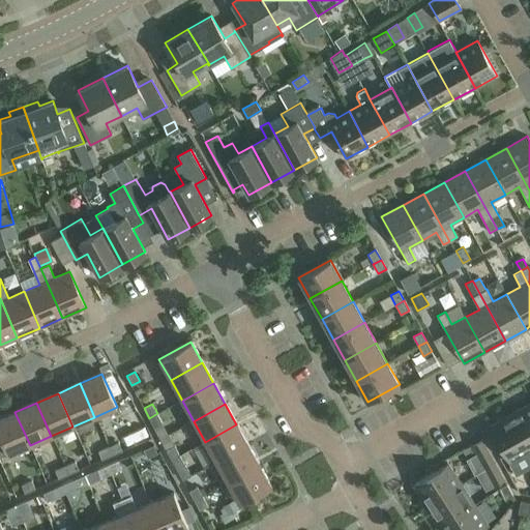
[(529,405),(509,416),(529,451),(529,450),(529,405)]
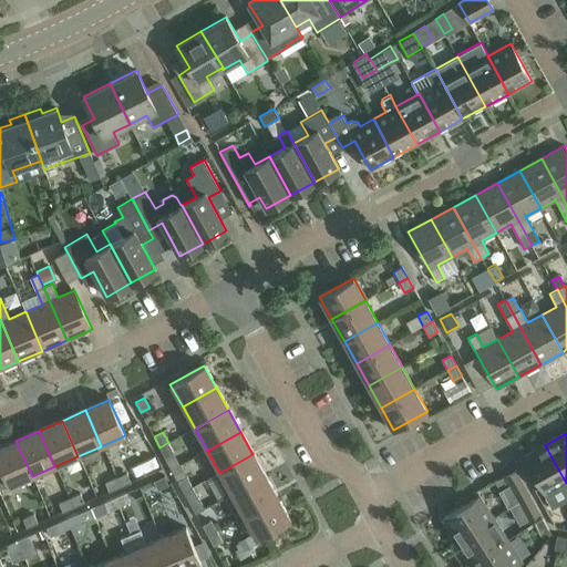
[(32,476),(16,441),(0,447),(0,468),(8,487),(32,476)]
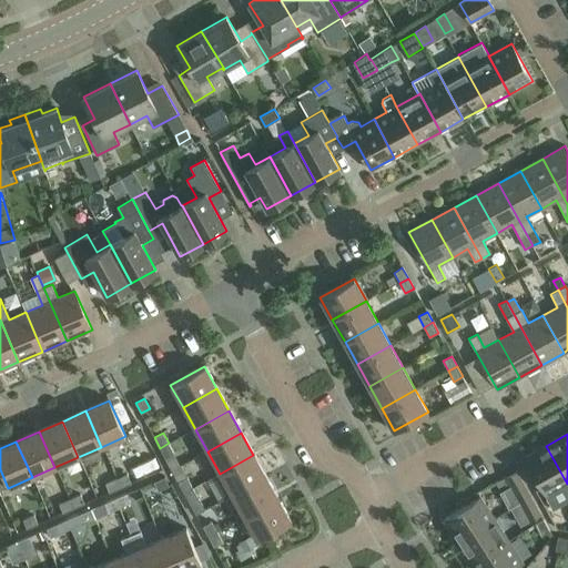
[(169,443),(160,448),(165,458),(174,454),(169,443)]
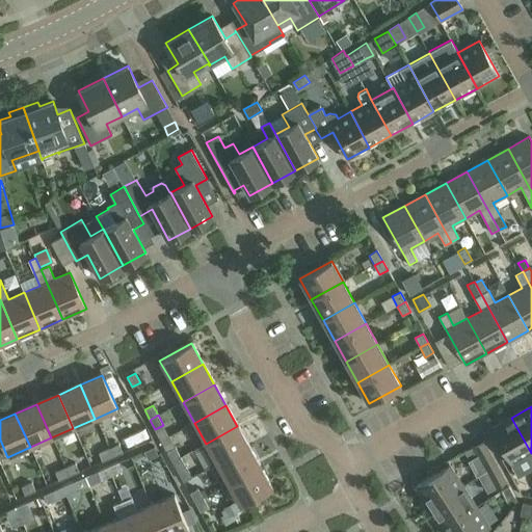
[(531,453),(511,418),(489,430),(509,466),(531,453)]
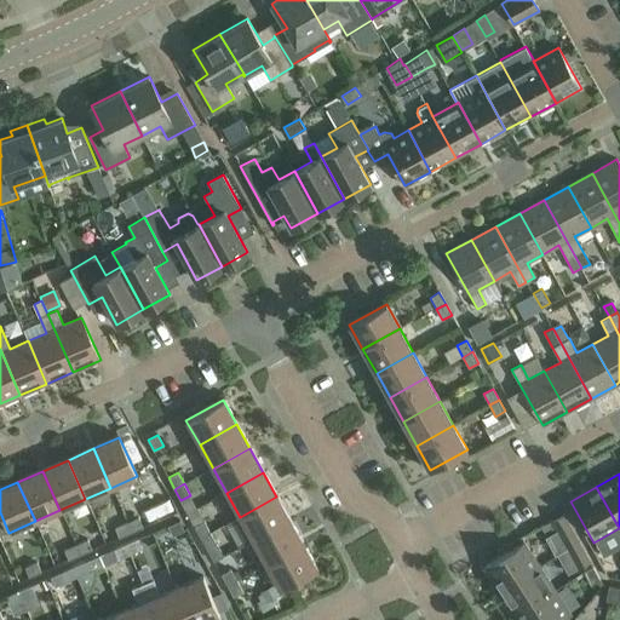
[(276,497),(240,517),(253,541),(290,521),(276,497)]
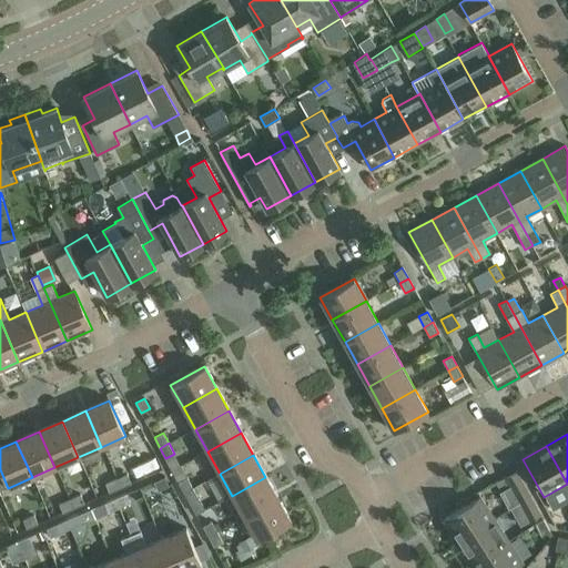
[(521,503),(531,497),(517,470),(506,476),(521,503)]
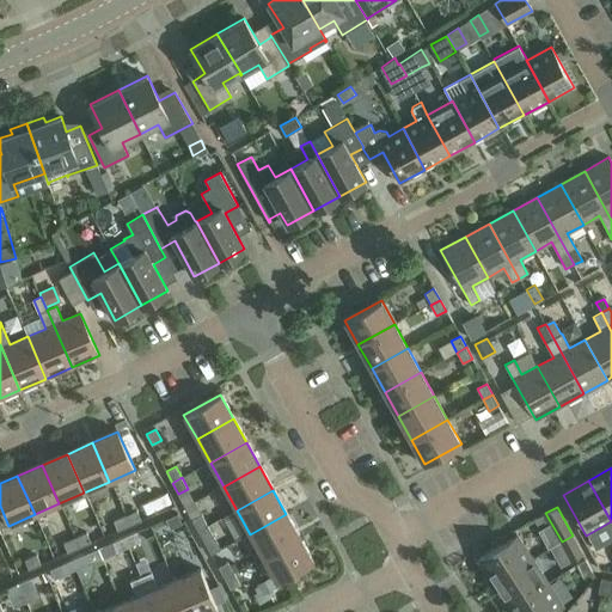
[(124,516),(129,526),(140,521),(136,512),(124,516)]
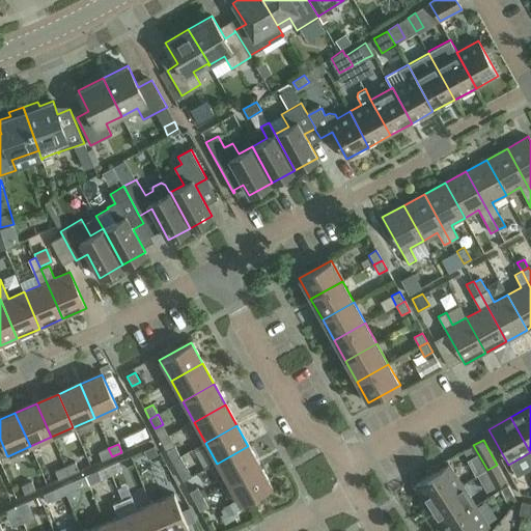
[(158,454),(155,446),(144,450),(147,458),(158,454)]
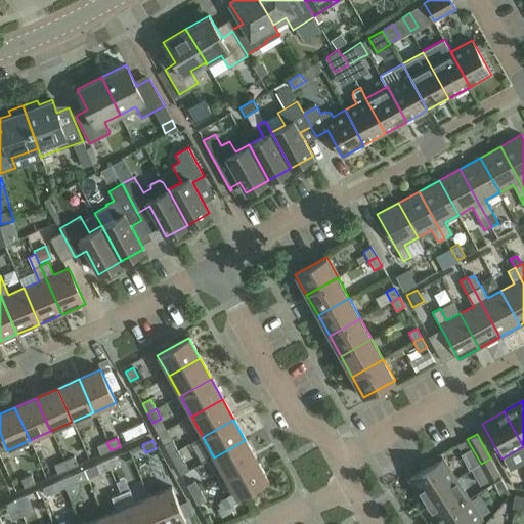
[(170,454),(178,449),(173,440),(165,445),(170,454)]
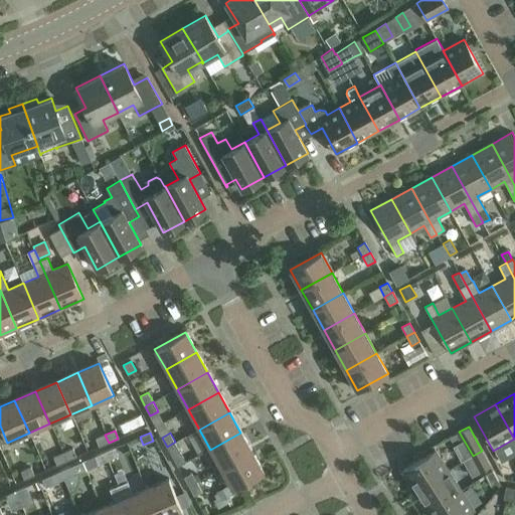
[(251,453),(240,433),(210,450),(221,470),(251,453)]
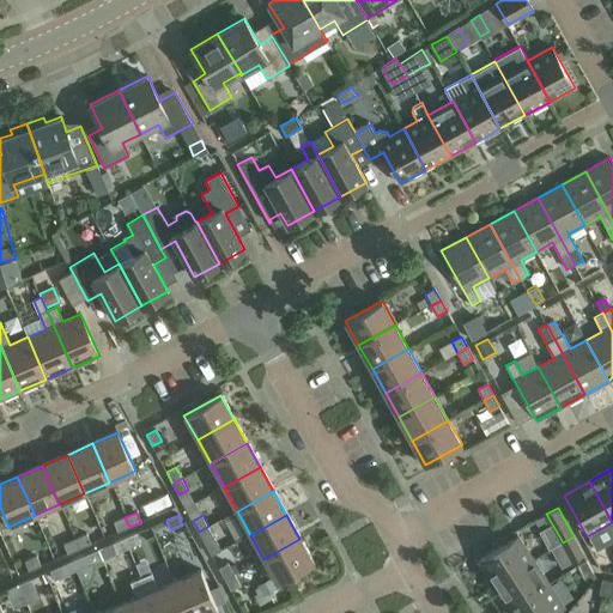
[(129,527),(125,517),(113,522),(117,532),(129,527)]
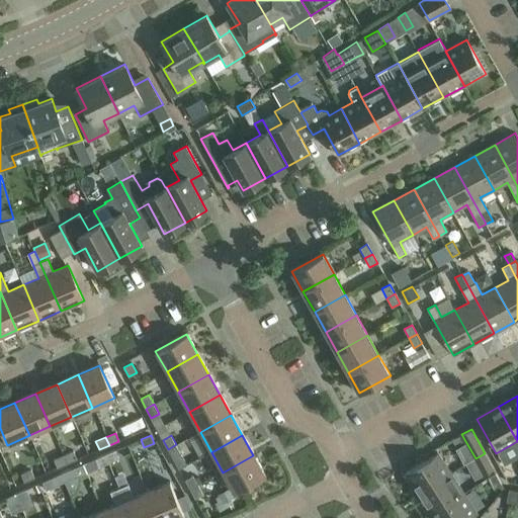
[(176,444),(168,449),(173,458),(181,454),(176,444)]
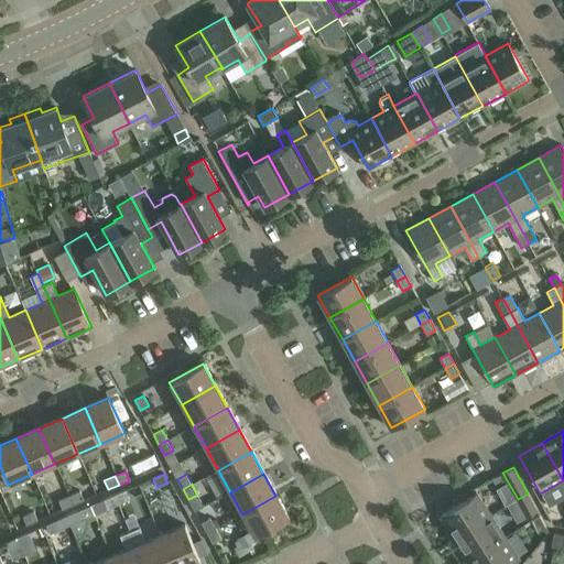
[(115,495),(119,503),(129,499),(126,490),(115,495)]
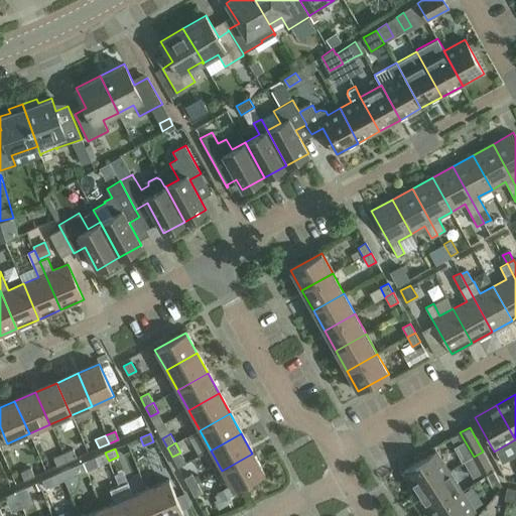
[(63,454),(67,462),(77,458),(74,449),(63,454)]
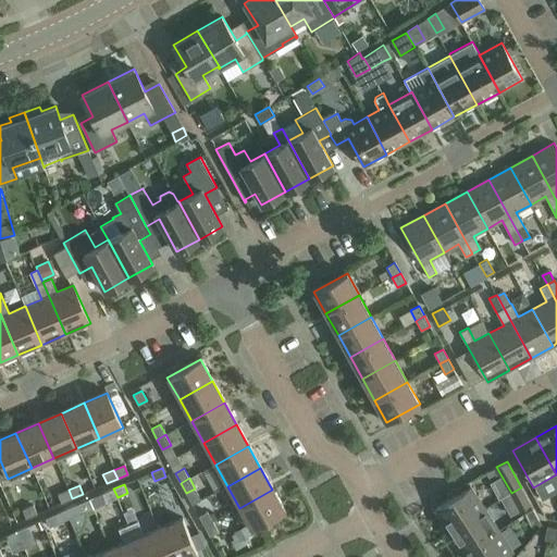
[(521,487),(511,493),(520,510),(531,505),(521,487)]
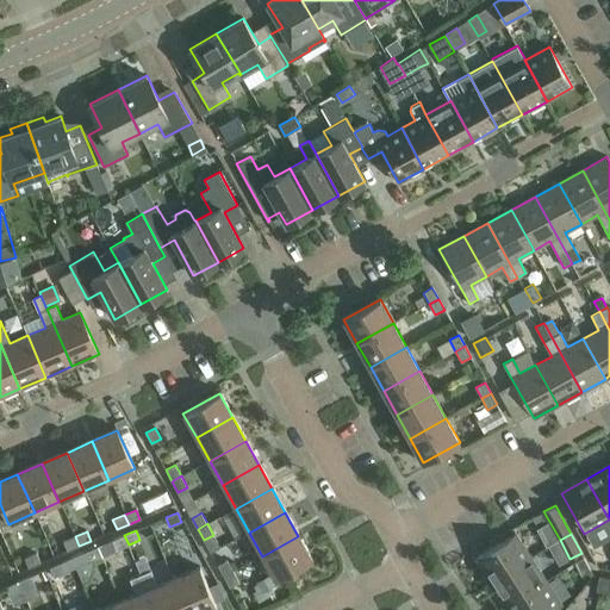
[(129,545),(124,535),(112,540),(117,549),(129,545)]
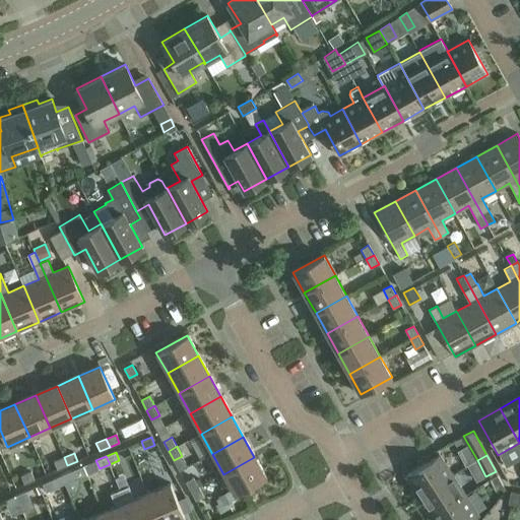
[(418,498),(452,476),(439,456),(405,477),(418,498)]
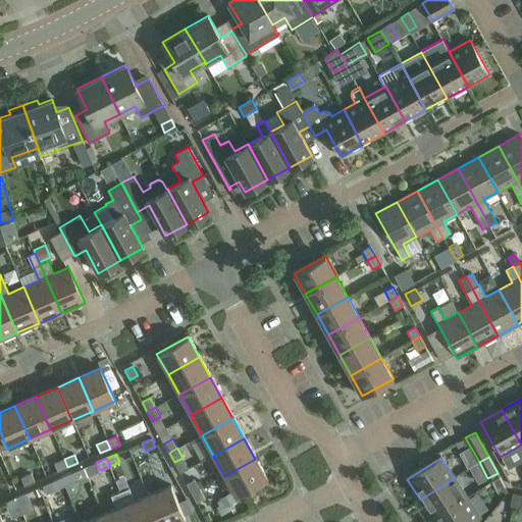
[(67,467),(64,459),(54,463),(58,471),(67,467)]
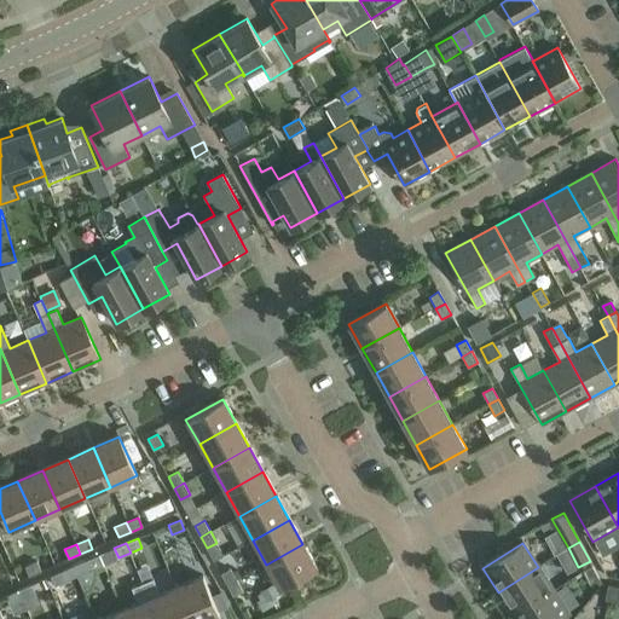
[(317,570),(302,544),(266,565),(279,590),(317,570)]
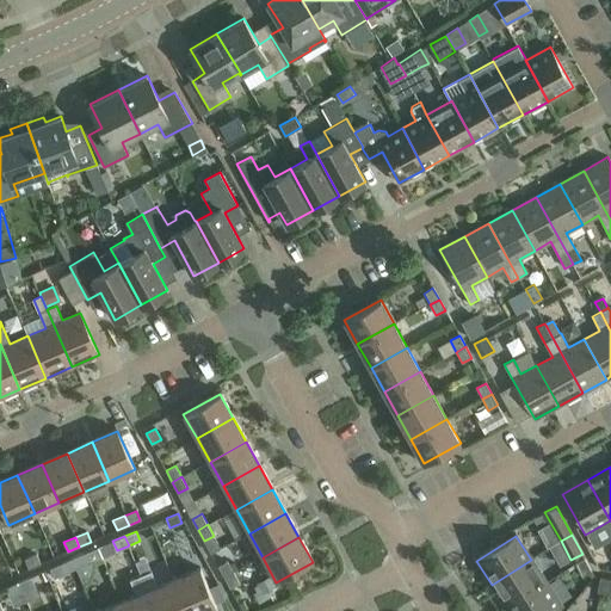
[(41,563),(37,554),(25,559),(29,568),(41,563)]
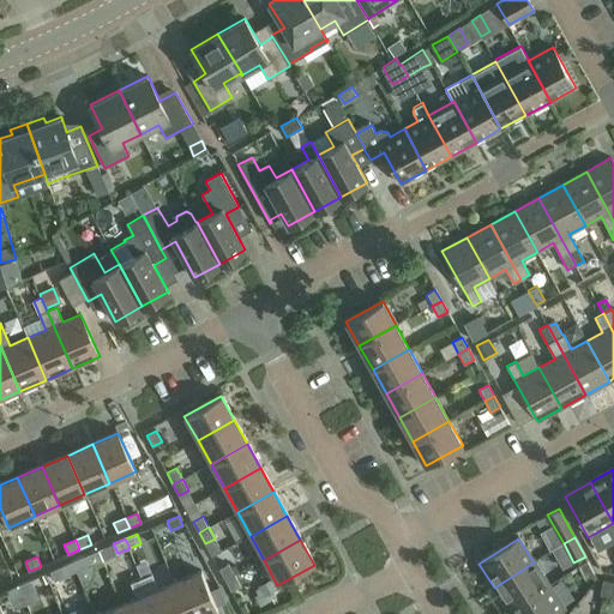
[(84,557),(71,563),(76,572),(89,566),(84,557)]
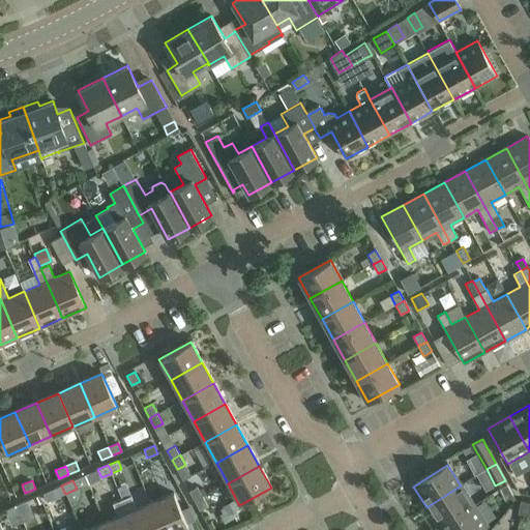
[(507,484),(499,489),(505,500),(513,496),(507,484)]
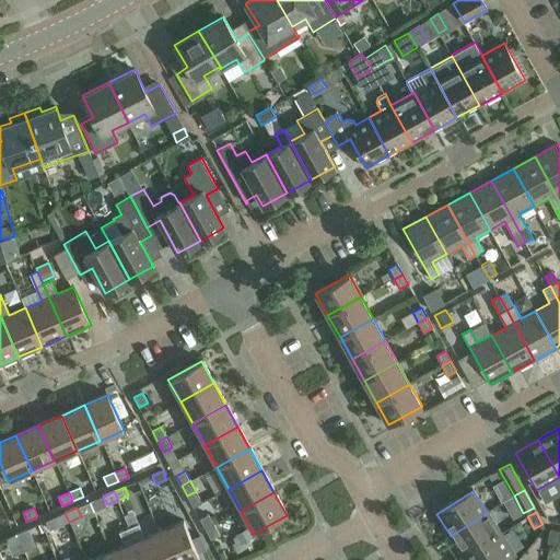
[(65,513),(56,517),(46,522),(50,531),(69,522),(65,513)]
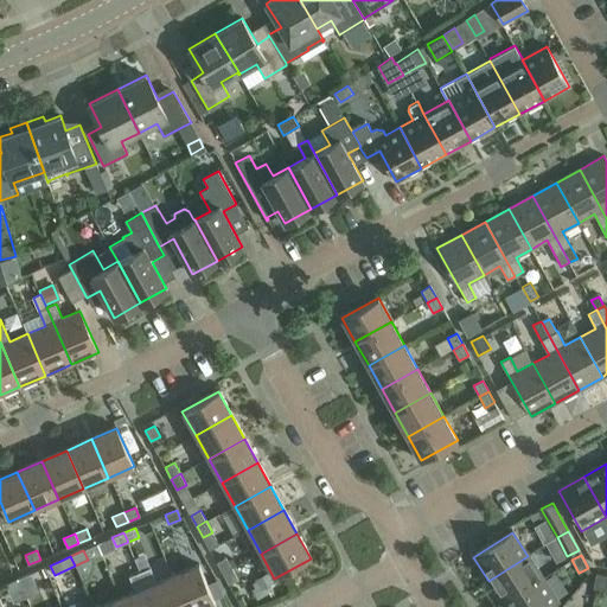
[(543,580),(528,556),(489,581),(504,605),(543,580)]
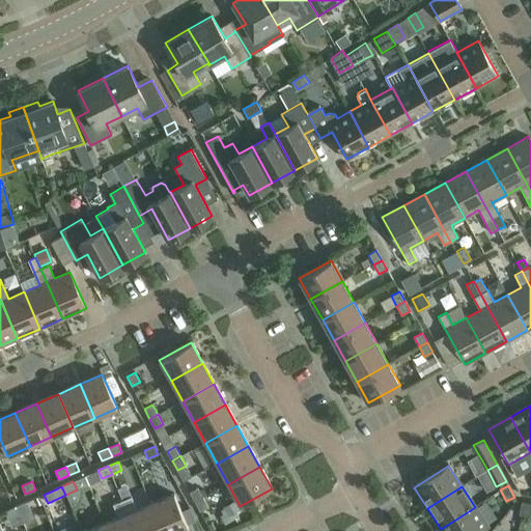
[(195,502),(203,497),(198,487),(190,492),(195,502)]
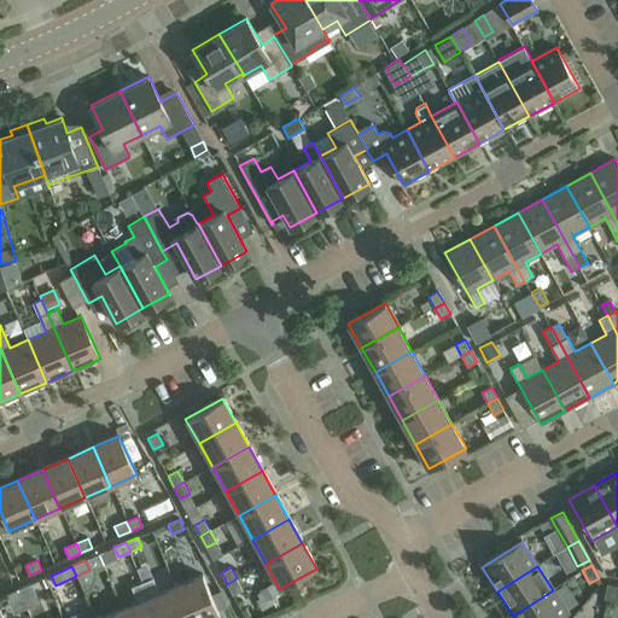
[(175,588),(187,617),(211,617),(219,616),(202,576),(175,588)]
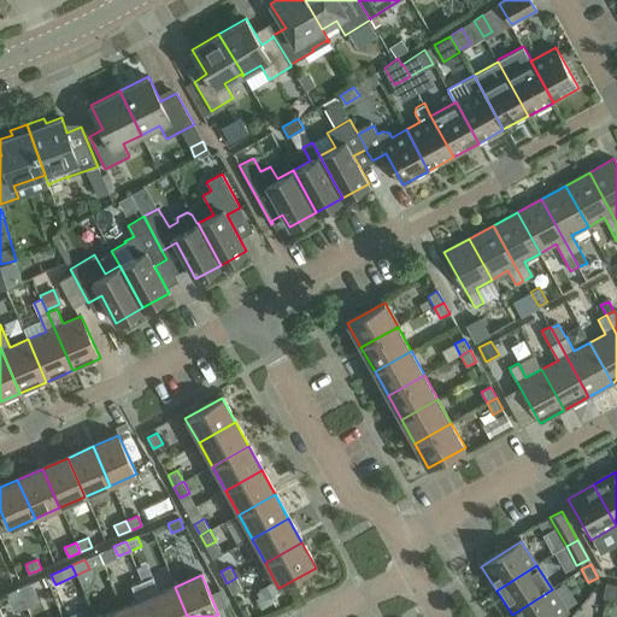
[(187,616),(175,587),(159,593),(152,576),(141,581),(156,616),(187,616)]
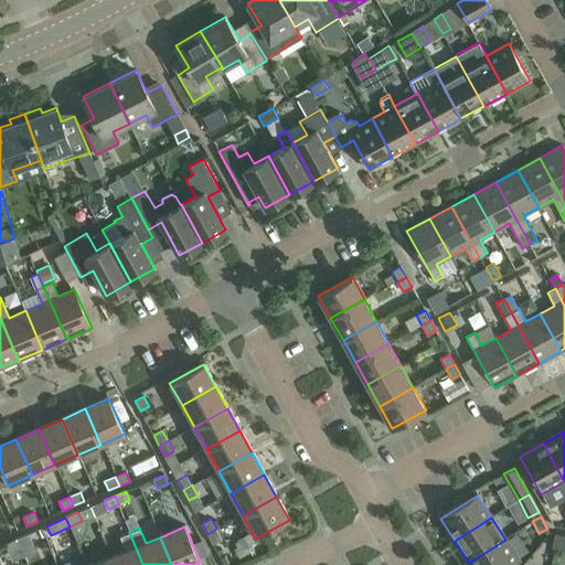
[(222,540),(216,529),(208,534),(213,544),(222,540)]
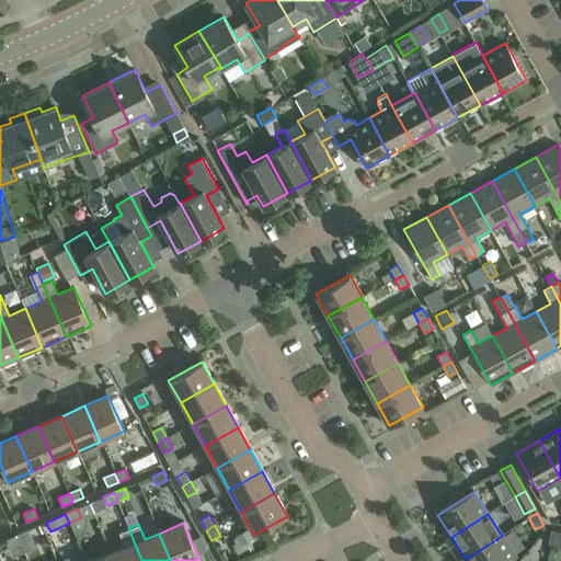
[(125,548),(111,553),(113,560),(141,560),(128,528),(118,533),(125,548)]
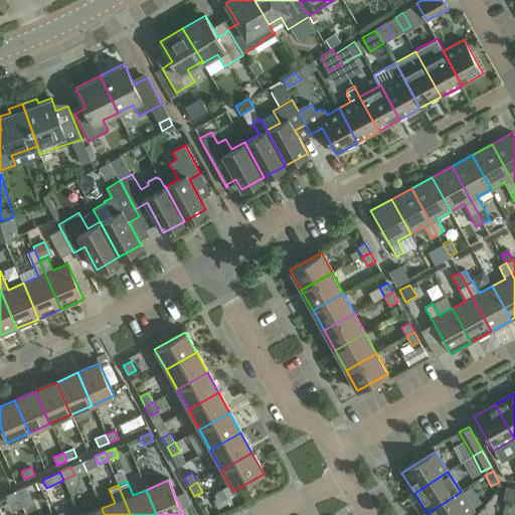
[(217,491),(222,500),(232,495),(228,486),(217,491)]
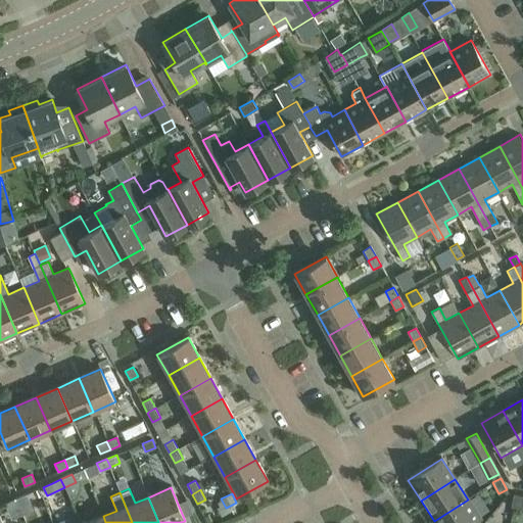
[(15,498),(19,507),(30,503),(27,494),(15,498)]
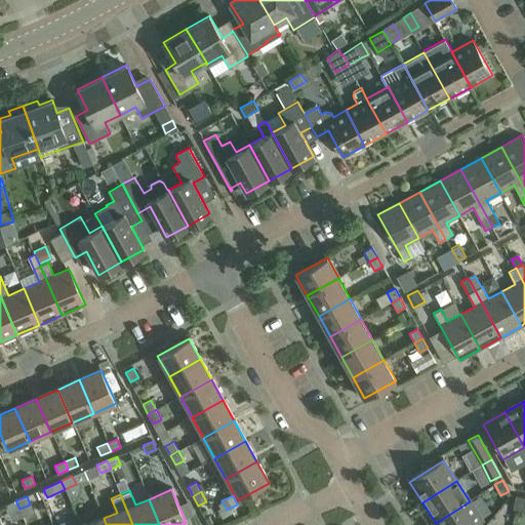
[(522,511),(524,497),(516,496),(513,509),(522,511)]
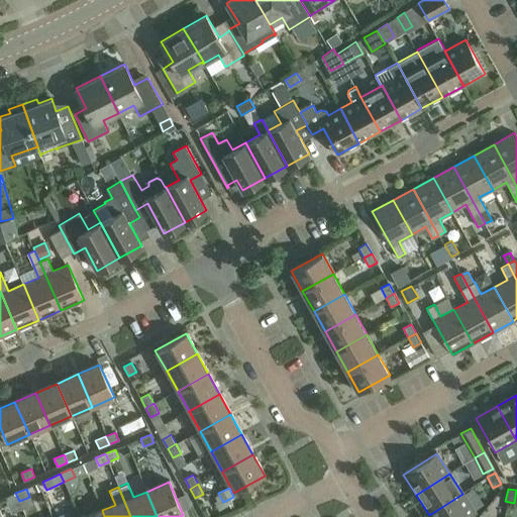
[(462,494),(429,515),(430,516),(471,516),(476,514),(462,494)]
